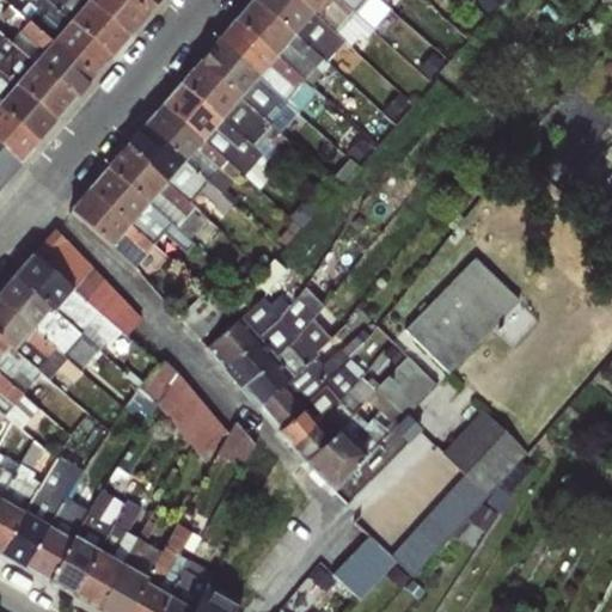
[(110,56),(68,20),(43,0),(23,0),(36,11),(26,22),(49,42),(92,78),(110,56)]
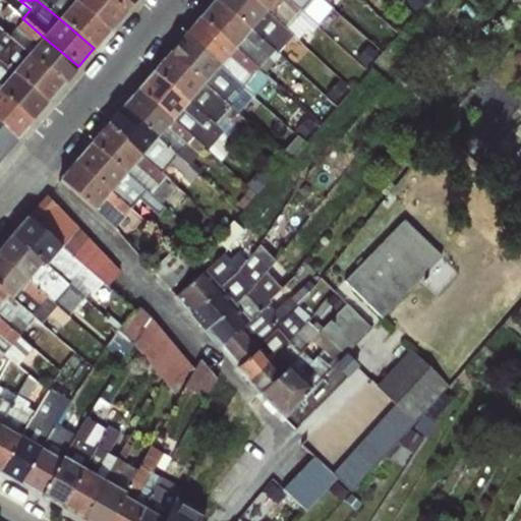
[(94,48),(110,31),(73,0),(37,0),(58,17),(94,48)]
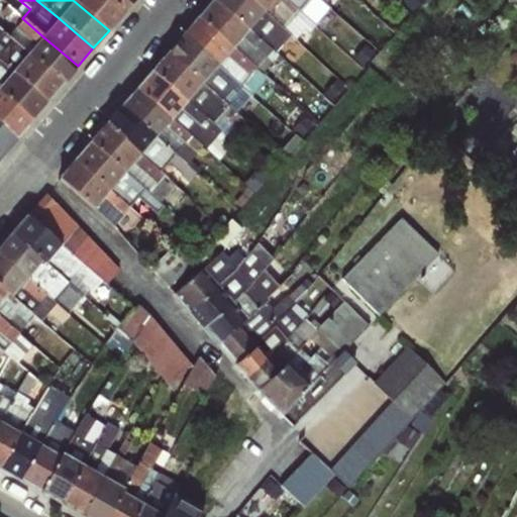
[(124,12),(109,0),(73,0),(109,30),(124,12)]
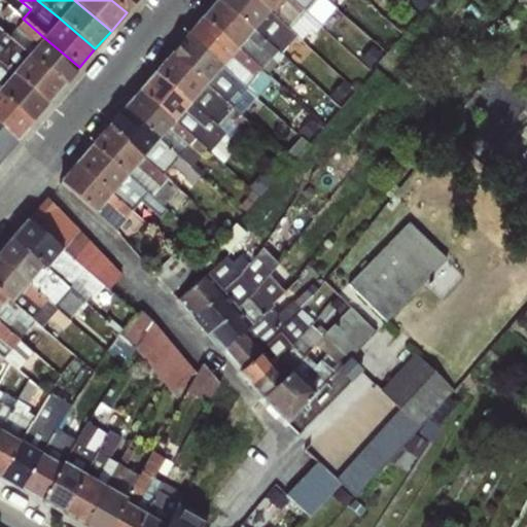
[(111,0),(127,12),(137,0),(111,0)]
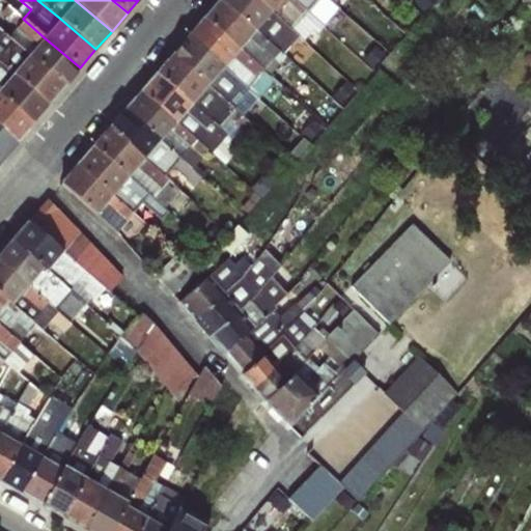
[(217,0),(202,18),(238,50),(268,76),(283,56),(253,30),(218,0),(217,0)]
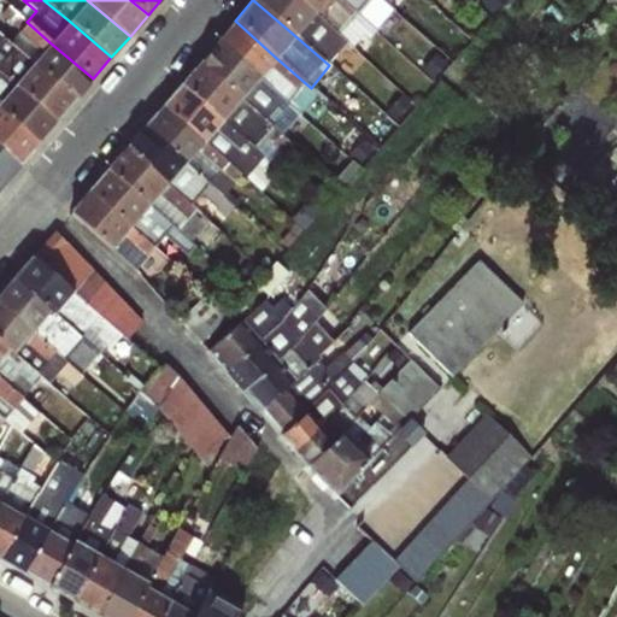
[(352,47),(312,13),(297,0),(253,0),(294,35),(329,65),(348,81),(364,58),(352,47)]
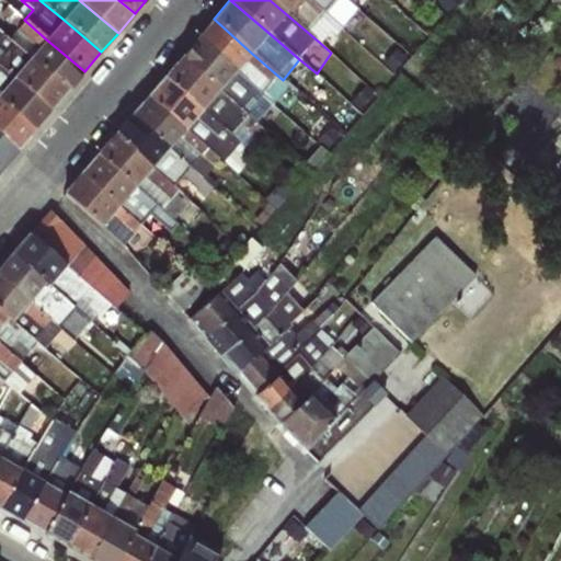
[(334,36),(341,27),(309,0),(270,0),(284,12),(320,43),(329,32),(334,36)]
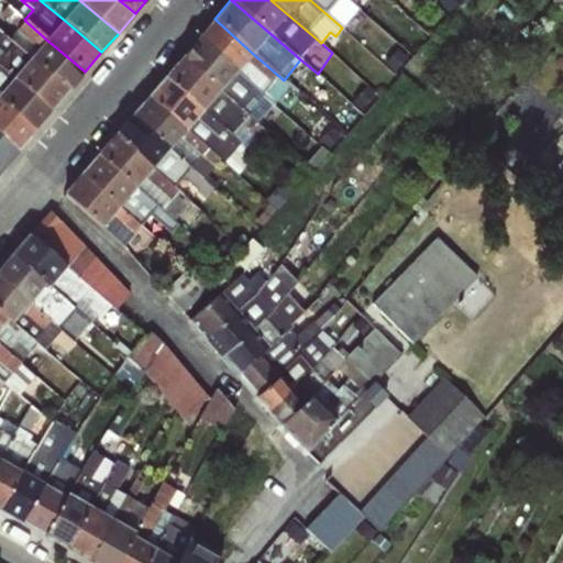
[(352,2),(349,0),(310,0),(342,28),(359,9),(352,2)]
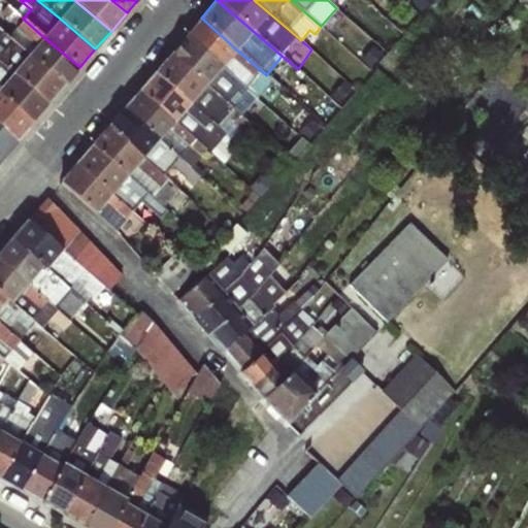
[(236,50),(201,18),(186,36),(222,67),(256,98),(271,80),(266,75),(236,50)]
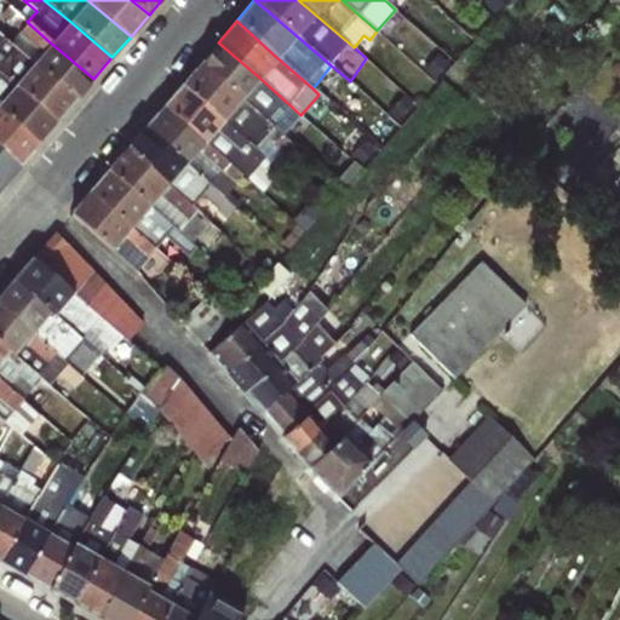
[(75,101),(93,79),(50,42),(27,22),(7,45),(32,64),(75,101)]
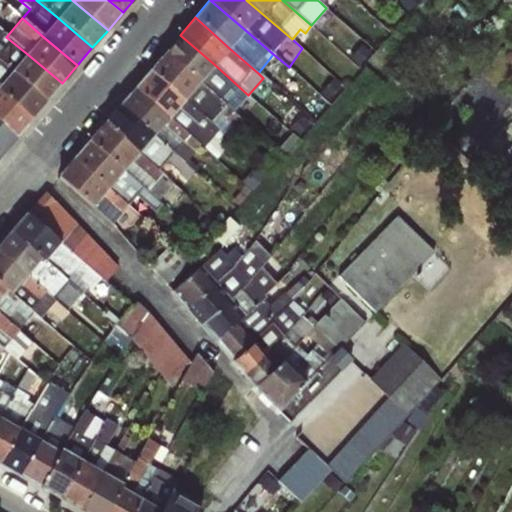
[(46,101),(62,83),(26,53),(6,37),(0,31),(0,60),(11,71),(46,101)]
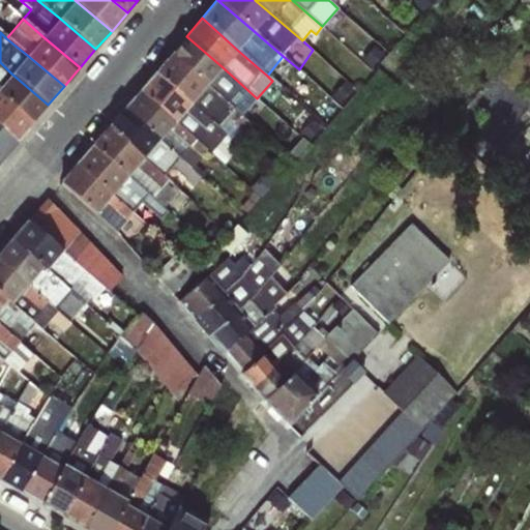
[(205,85),(241,116),(257,98),(223,67),(186,36),(170,55),(205,85)]
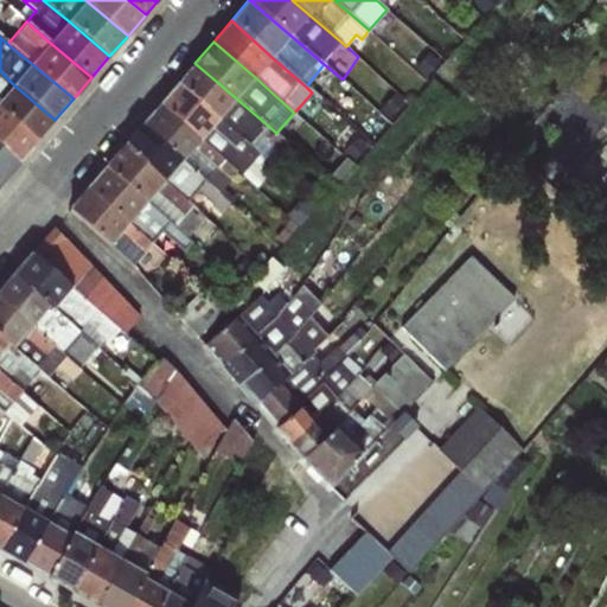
[(276,133),(235,97),(195,63),(177,84),(218,119),(254,151),(267,161),(287,142),(276,133)]
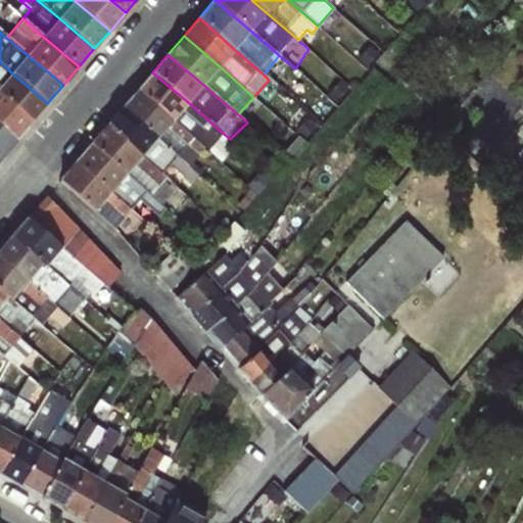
[(47,103),(11,73),(0,61),(0,93),(32,122),(47,103)]
